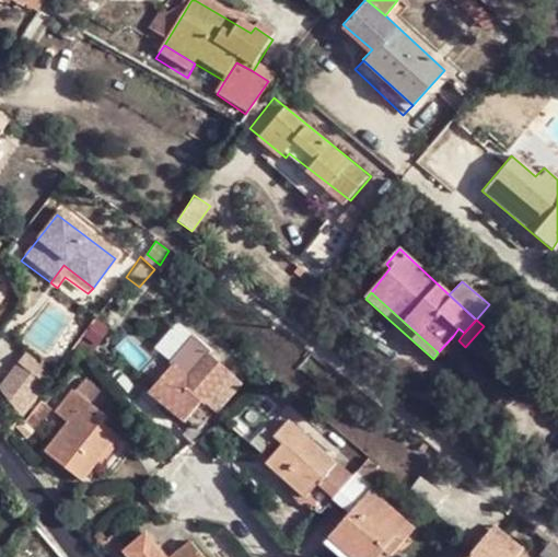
[(458,328),(453,336),(458,340),(464,333),(458,328)]
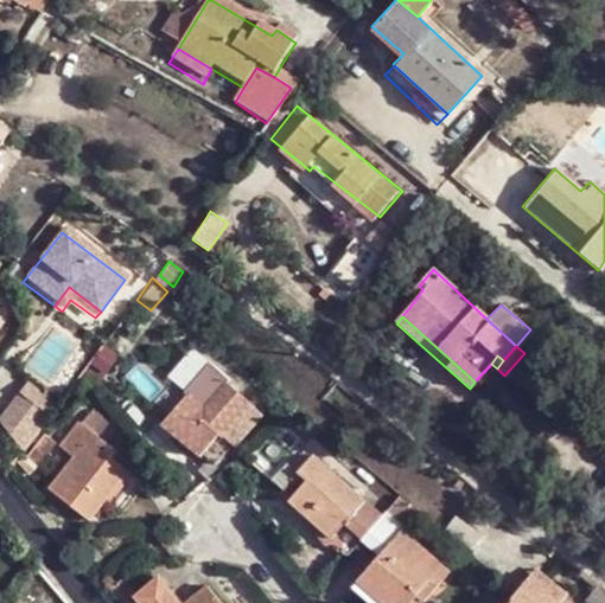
[(209,382),(186,406),(195,412),(216,389),(209,382)]
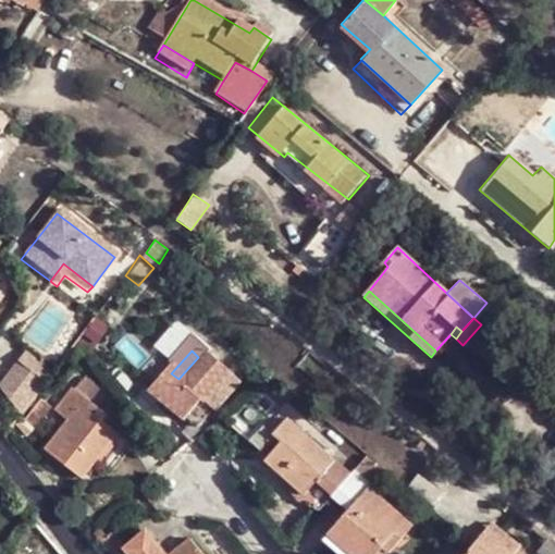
[(0,388),(20,413),(34,398),(47,386),(50,381),(28,354),(0,378),(0,388)]
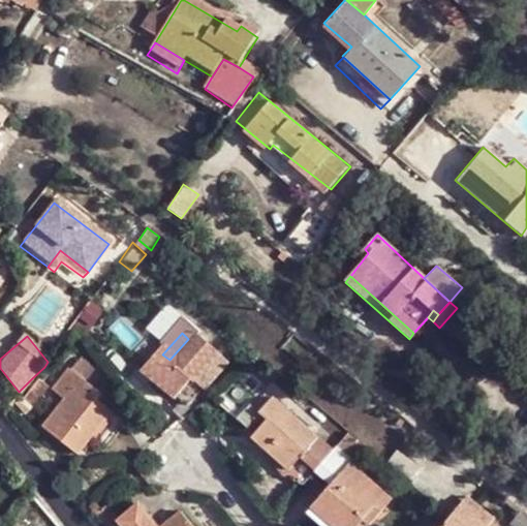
[(173,399),(175,396),(190,379),(191,380),(210,356),(188,339),(169,360),(162,354),(156,349),(140,369),(173,399)]
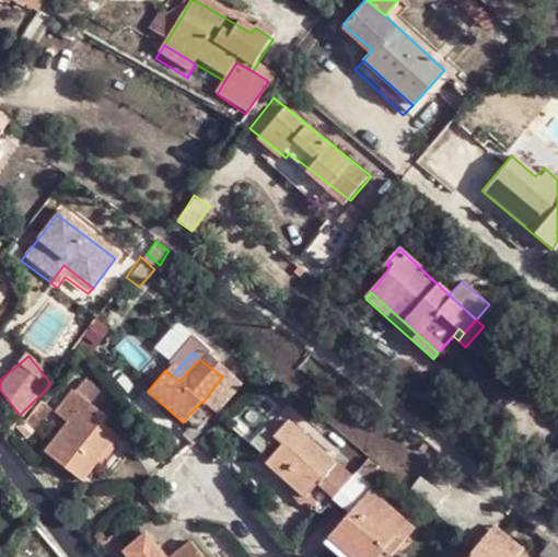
[(65,420),(42,449),(80,480),(116,437),(102,425),(106,417),(69,389),(51,410),(65,420)]
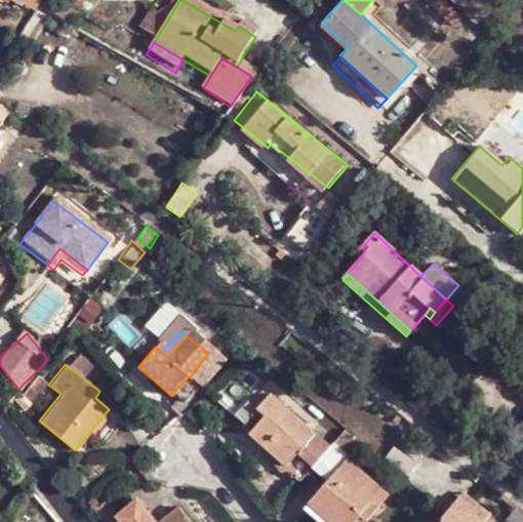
[(18,389),(13,396),(29,407),(44,386),(32,375),(18,389)]
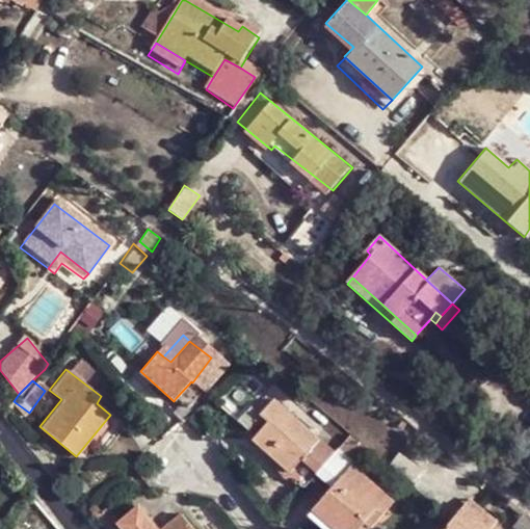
[(191,381),(176,398),(186,407),(202,390),(192,382),(191,381)]
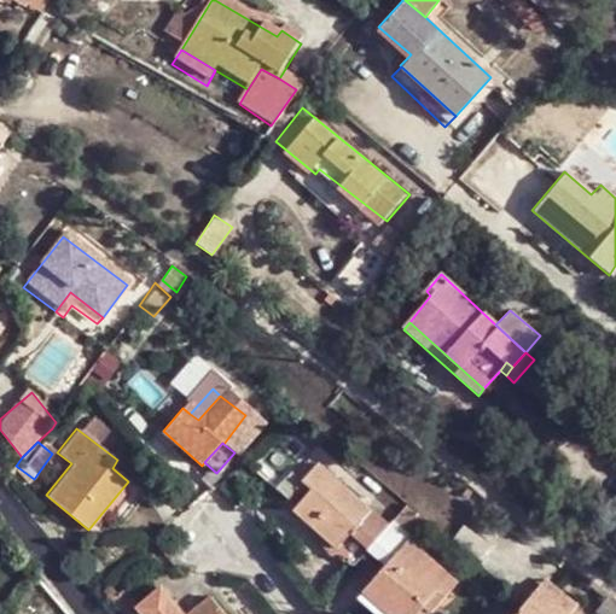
[(292,503),(358,560),(362,554),(384,530),(389,522),(318,458),(302,474),(312,484),(292,503)]
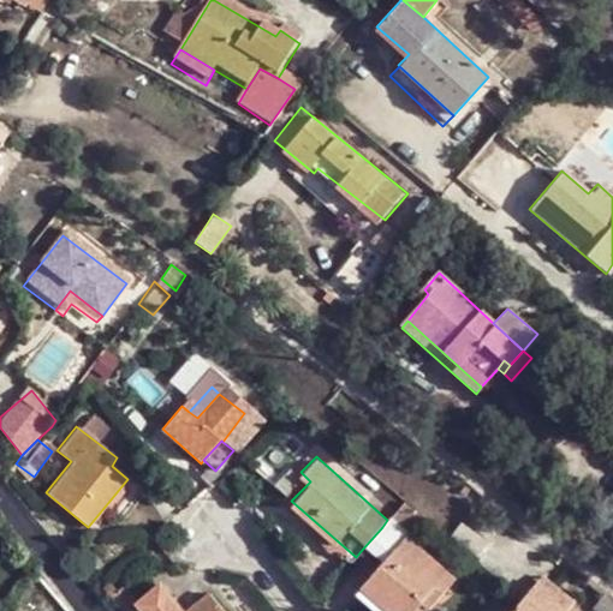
[(382,527),(361,551),(379,564),(398,540),(382,527)]
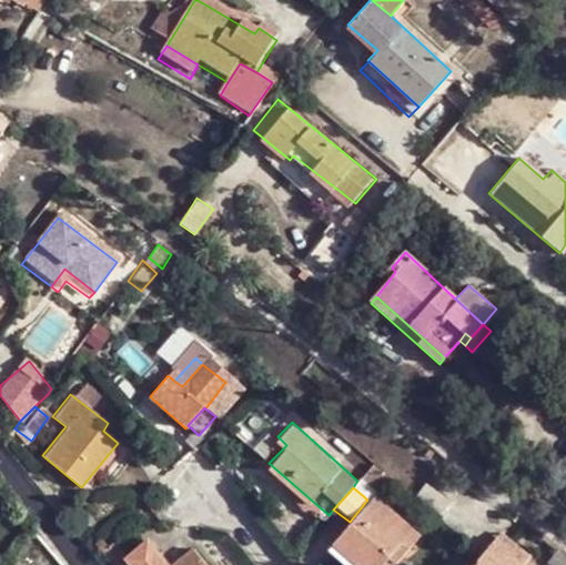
[(367,500),(350,522),(331,545),(354,564),(380,564),(396,545),(404,551),(418,532),(373,494),(367,500)]
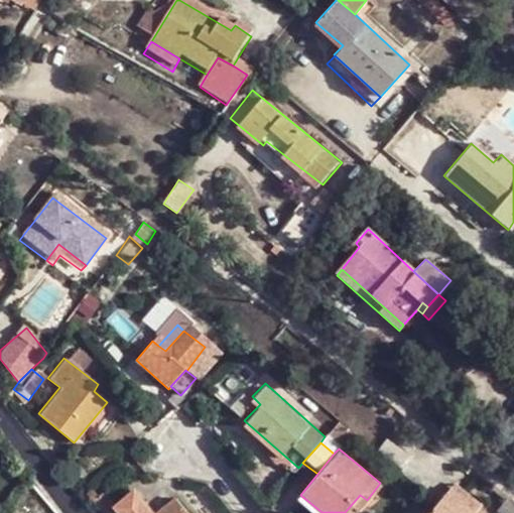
[(472,507),(479,497),(457,480),(453,485),(471,498),(467,503),(472,507)]
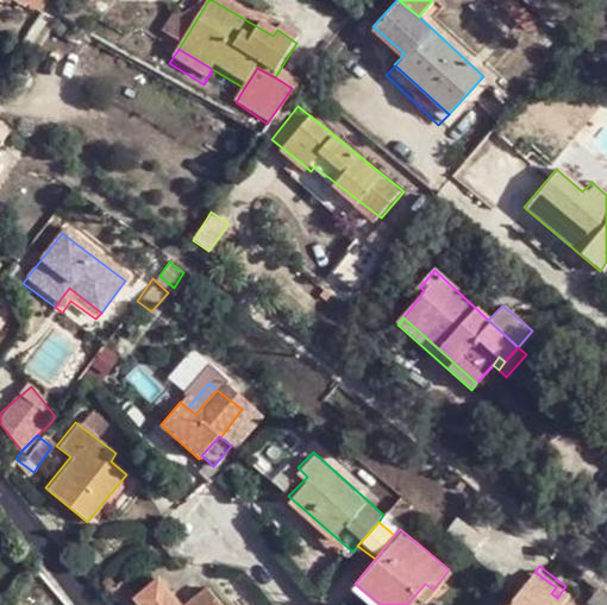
[(532,604),(550,604),(557,598),(551,593),(556,587),(534,572),(518,593),(532,604)]
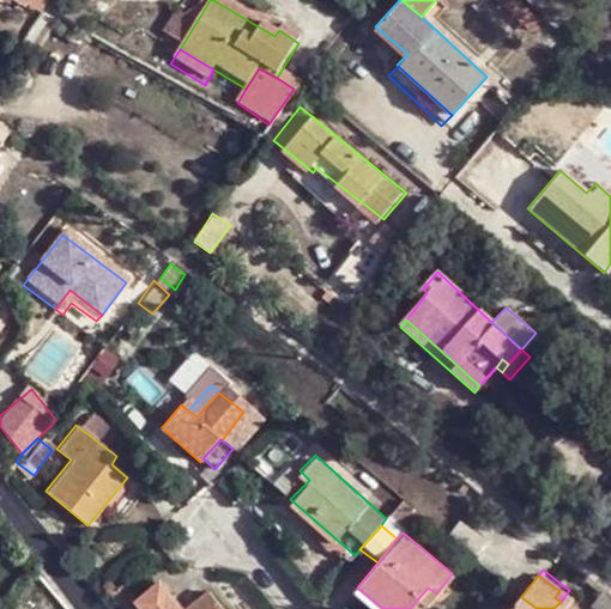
[(180,608),(165,590),(141,608),(221,608),(207,591),(182,608),(180,608)]
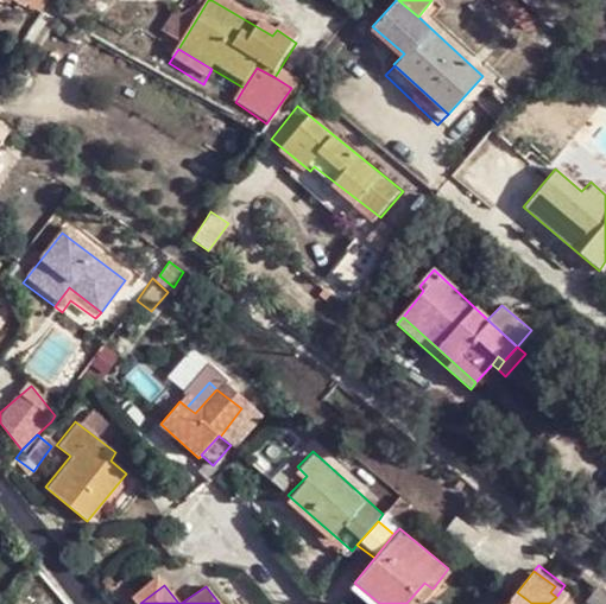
[(569,589),(565,585),(556,597),(561,599),(569,589)]
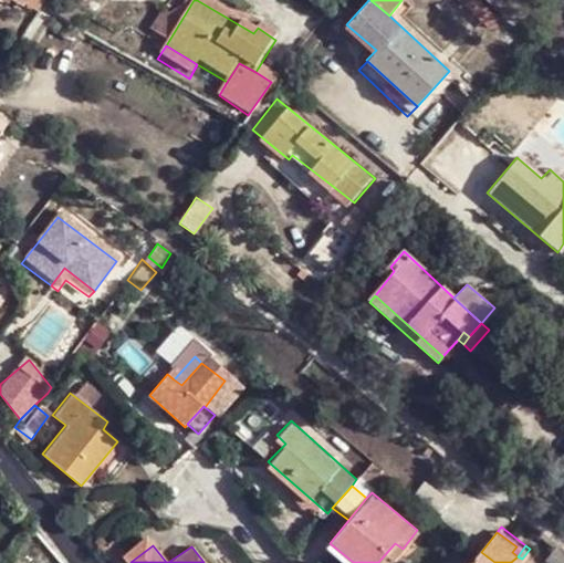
[(544,561),(545,562),(563,562),(563,558),(554,550),(544,561)]
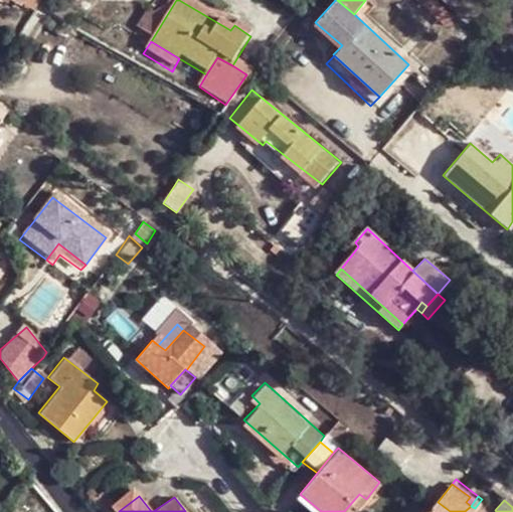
[(450,511),(438,502),(429,511),(450,511)]
